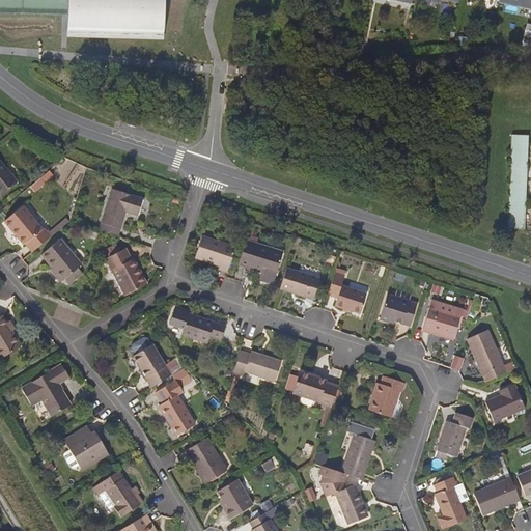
[(68,0),(68,35),(87,35),(87,32),(165,34),(166,0),(68,0)]
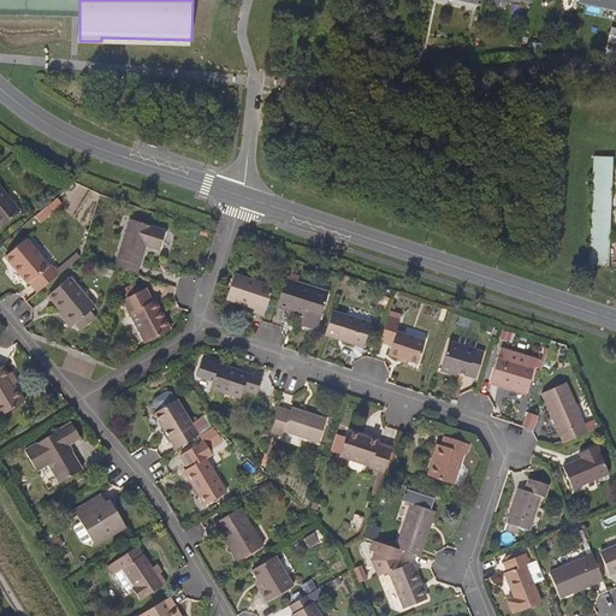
[(609,266),(614,158),(594,157),(591,265),(609,266)]
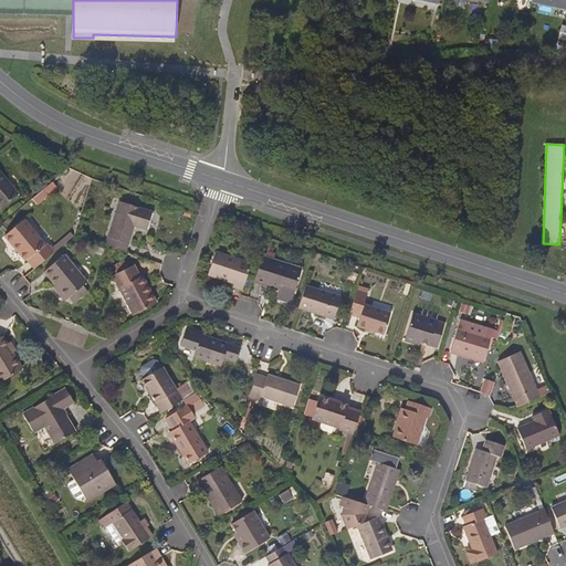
[(0,202),(3,207),(19,194),(0,170),(0,202)]
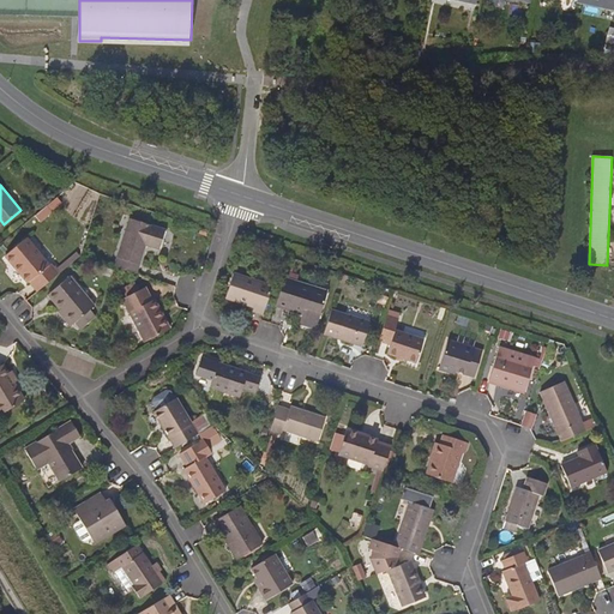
[(47,205),(35,215),(40,221),(52,211),(47,205)]
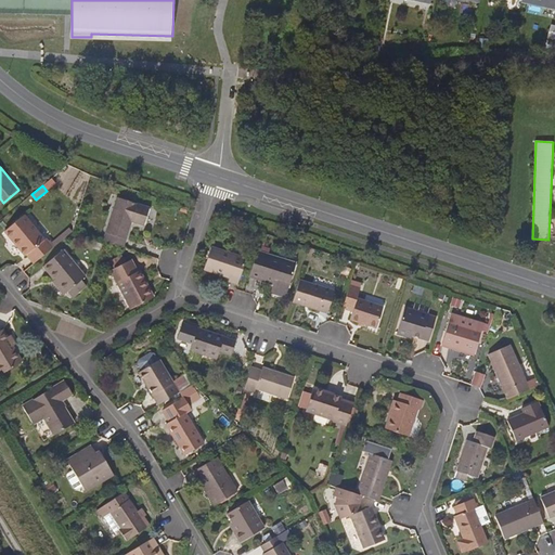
[(107,243),(123,247),(131,221),(142,224),(147,207),(118,197),(103,241),(107,243)]
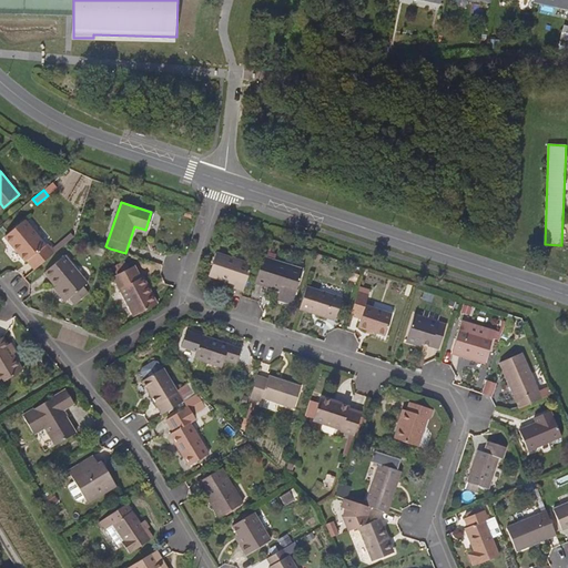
[(34,270),(60,249),(57,245),(51,250),(47,244),(44,245),(23,220),(4,236),(26,262),(27,261),(34,270)]
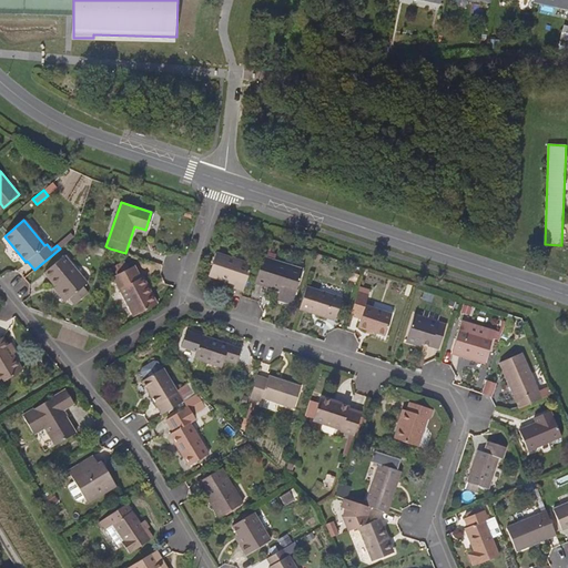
[(73,236),(74,236),(71,233),(57,245),(60,249),(73,236)]
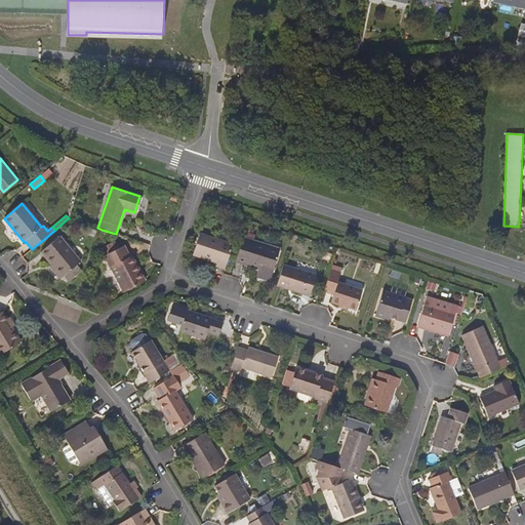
[(215,267),(225,269),(233,244),(200,234),(193,254),(217,263),(215,267)]
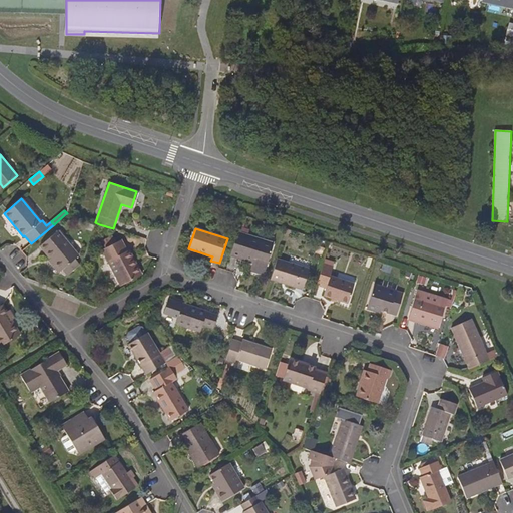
[(69,265),(73,271),(79,265),(75,260),(78,257),(58,231),(40,246),(50,259),(61,272),(63,270),(69,265)]
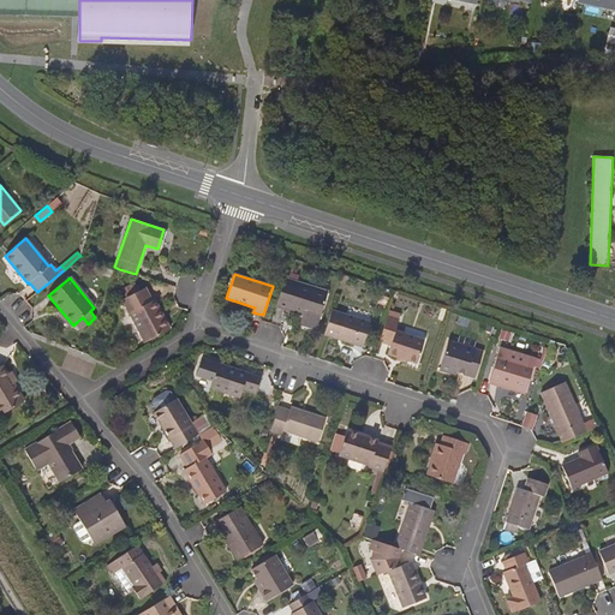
[(285,279),(275,305),(303,315),(303,311),(320,316),(328,293),(285,279)]
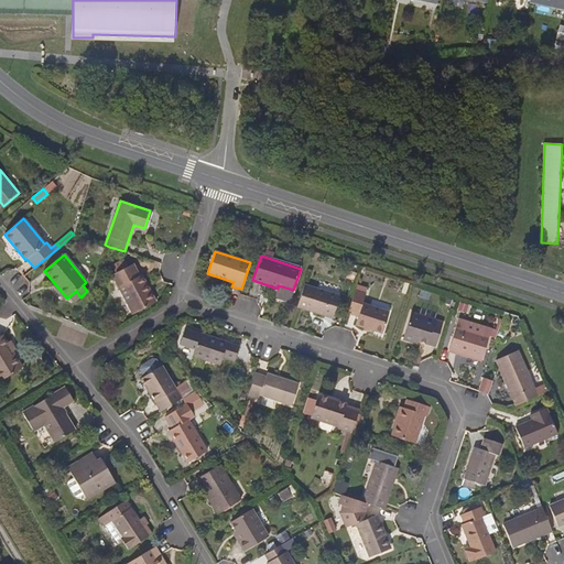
[(125,257),(114,263),(117,271),(129,264),(125,257)]
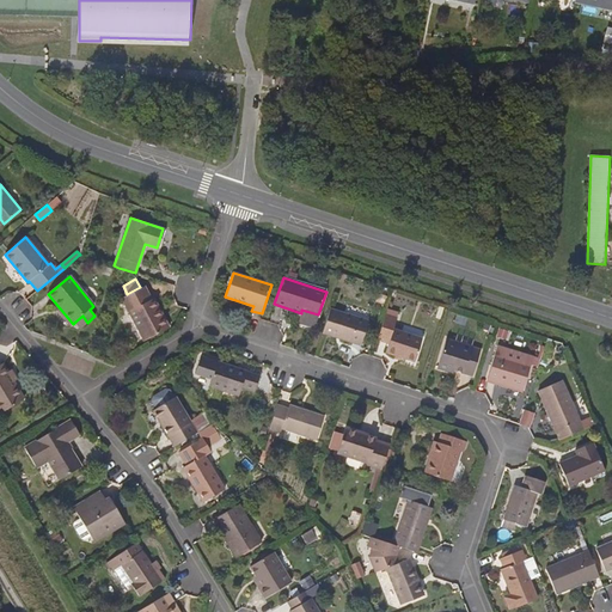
[(170,328),(163,313),(160,314),(152,299),(145,286),(122,298),(145,341),(170,328)]
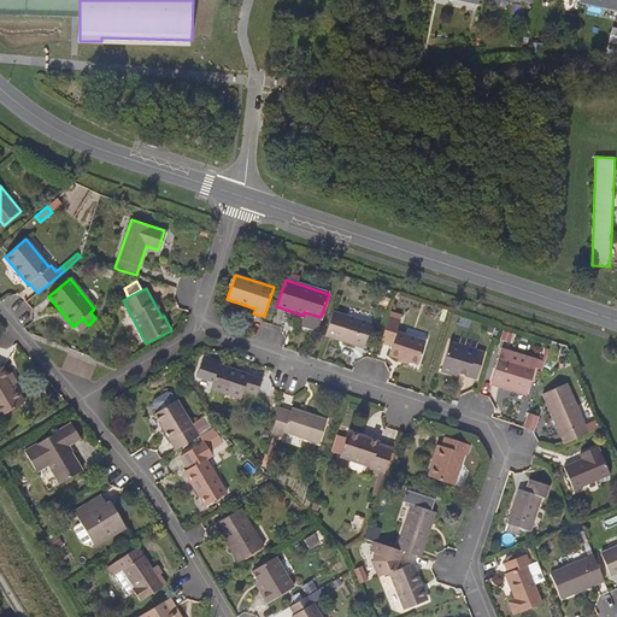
[(156,300),(153,301),(162,317),(164,316),(156,300)]
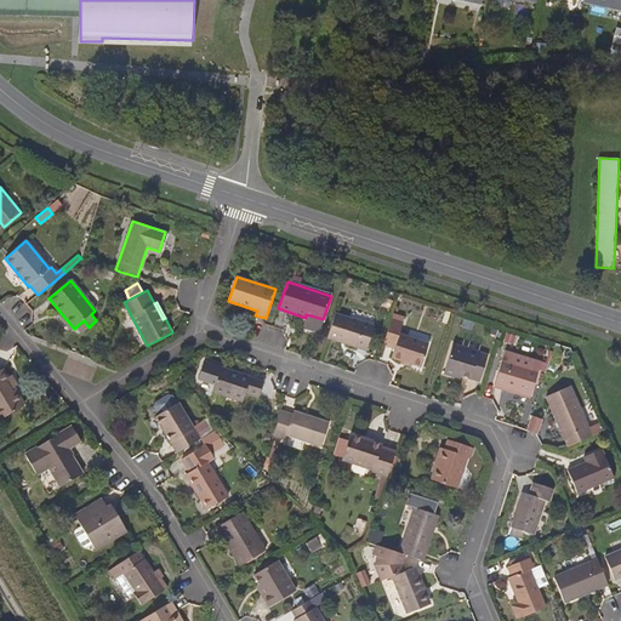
[(70,331),(74,329),(61,313),(58,315),(70,331)]
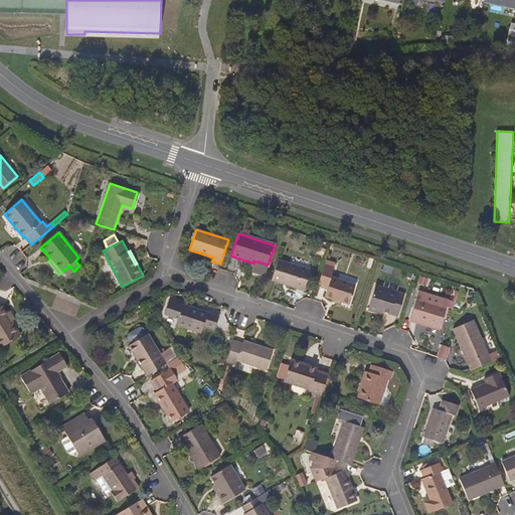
[(278,260),(272,281),(304,291),(310,271),(278,260)]
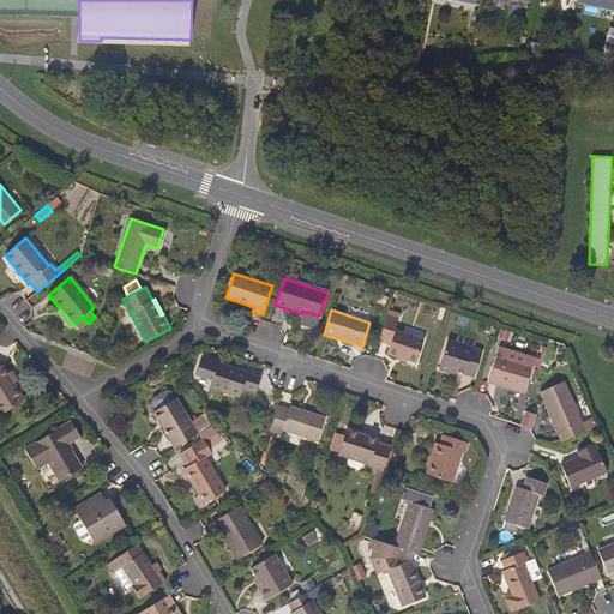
[(387,313),(378,341),(390,344),(387,354),(416,363),(423,339),(395,330),(399,317),(387,313)]
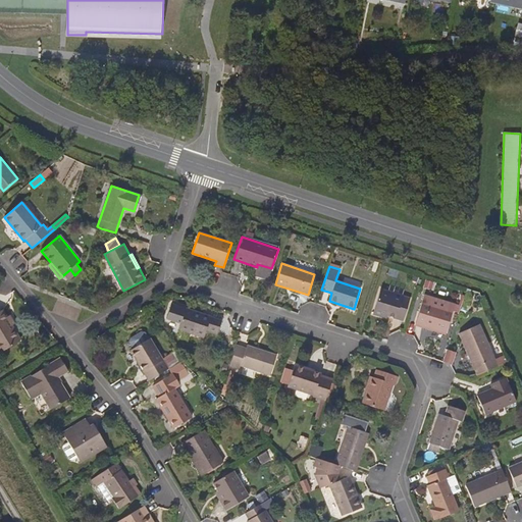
[(69,279),(74,275),(70,269),(64,274),(69,279)]
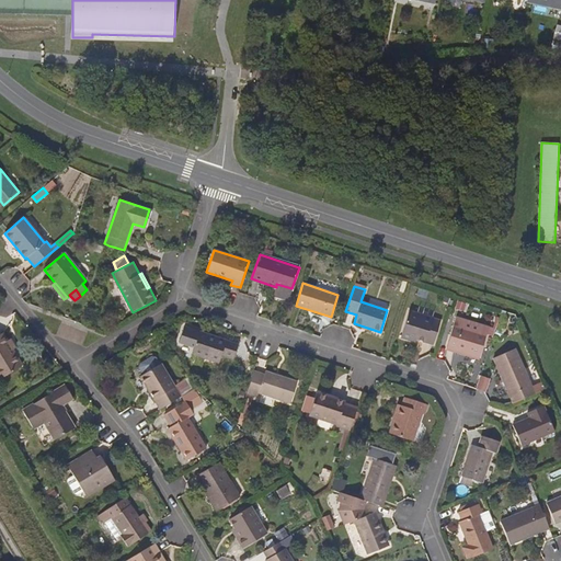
[(412,336),(433,343),(441,320),(410,311),(402,336),(411,340),(412,336)]
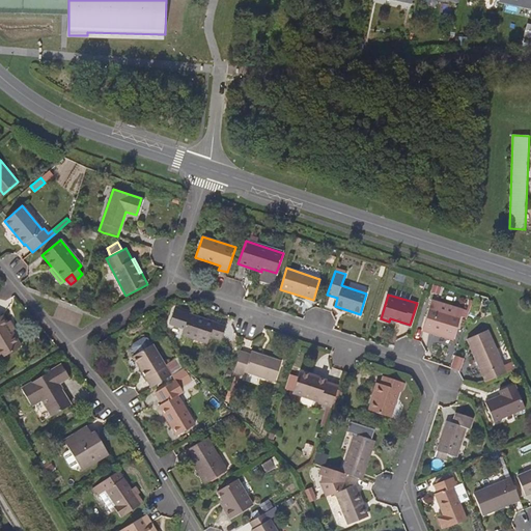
[(422,328),(453,338),(460,316),(429,307),(422,328)]
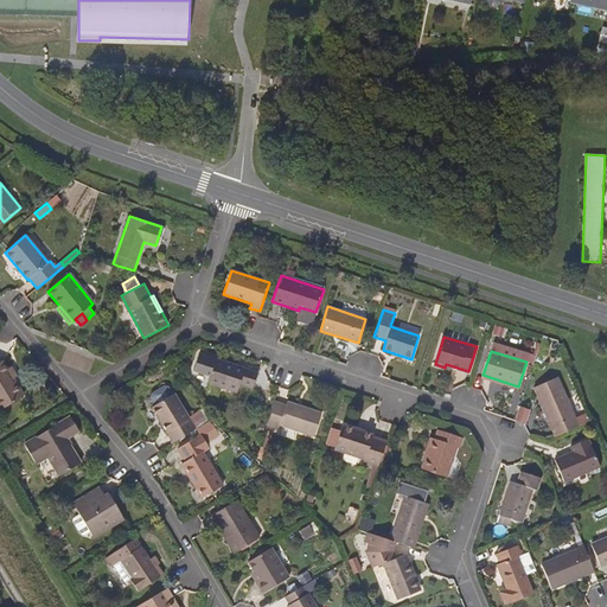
[(240,385),(251,389),(257,374),(215,359),(203,356),(199,353),(193,371),(210,377),(208,384),(236,394),(240,385)]
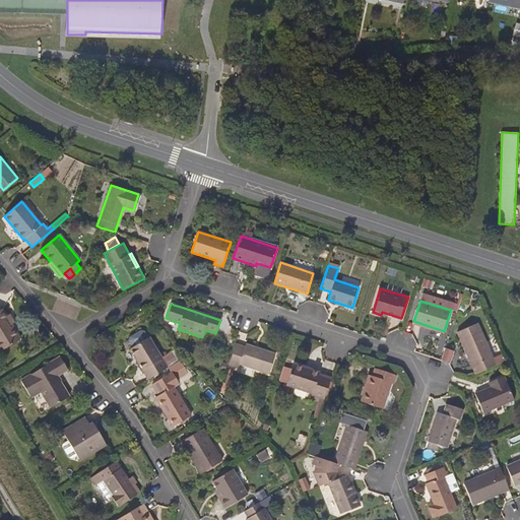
[(0,345),(2,349),(20,339),(11,324),(14,323),(9,314),(6,316),(3,309),(0,310),(0,345)]
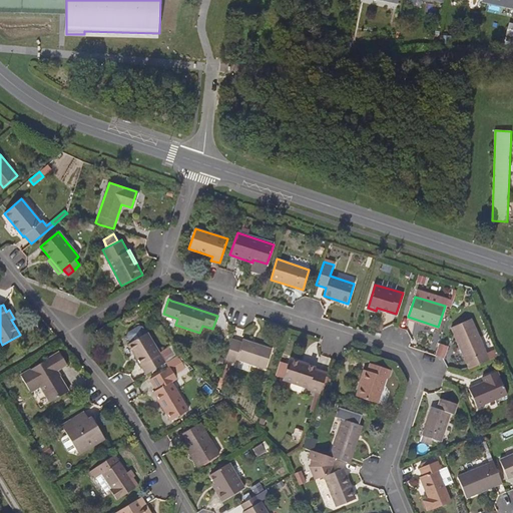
[(469,369),(489,360),(472,319),(452,327),(469,369)]
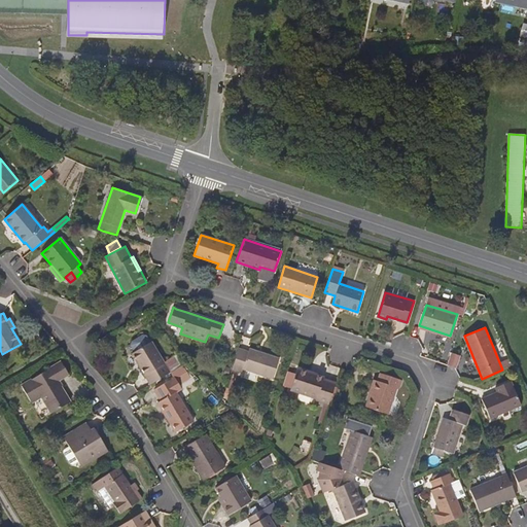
[(150,384),(170,373),(163,361),(150,342),(134,352),(142,365),(140,366),(150,384)]
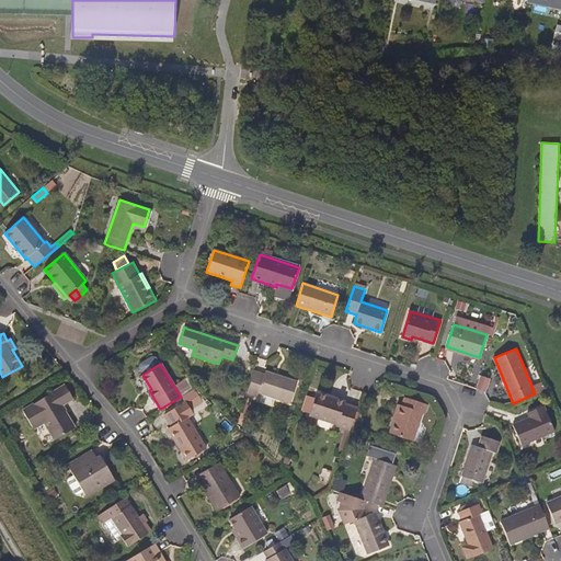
[(254,370),(247,393),(258,397),(259,393),(289,403),(297,381),(266,371),(265,374),(254,370)]
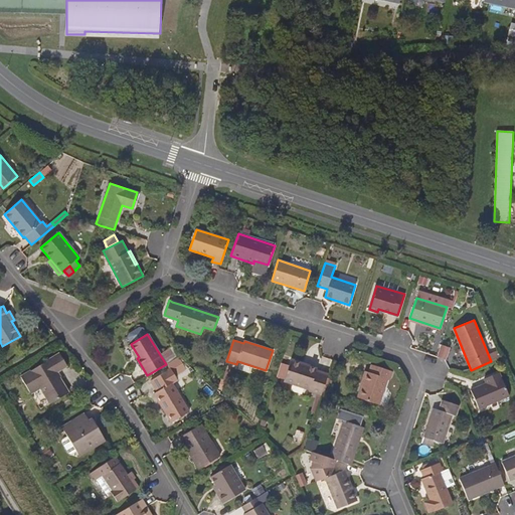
[(129,345),(137,358),(139,357),(131,344),(129,345)]
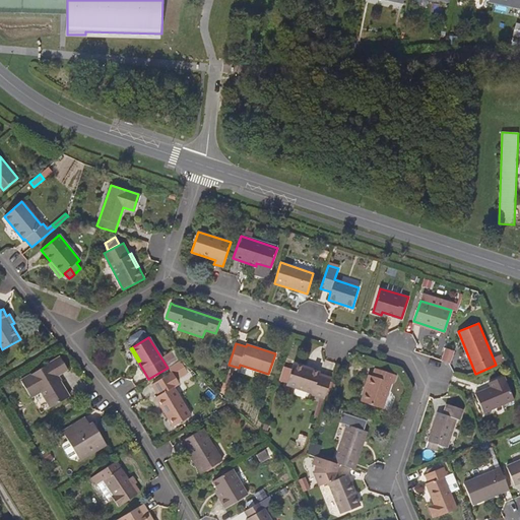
[(168,368),(178,362),(172,350),(160,356),(168,368)]
